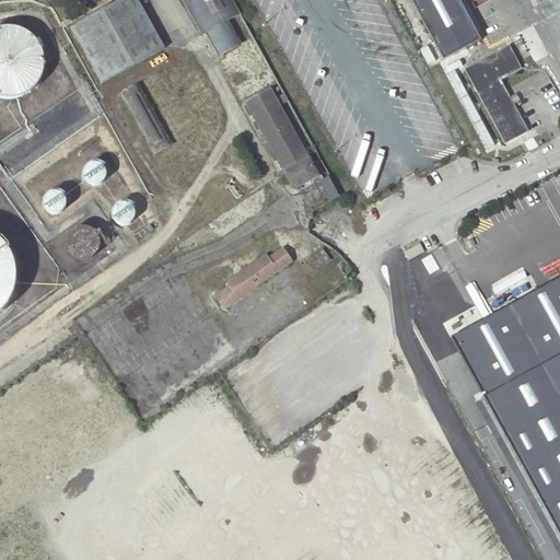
[(135,0),(120,0),(71,28),(102,83),(163,49),(135,0)]
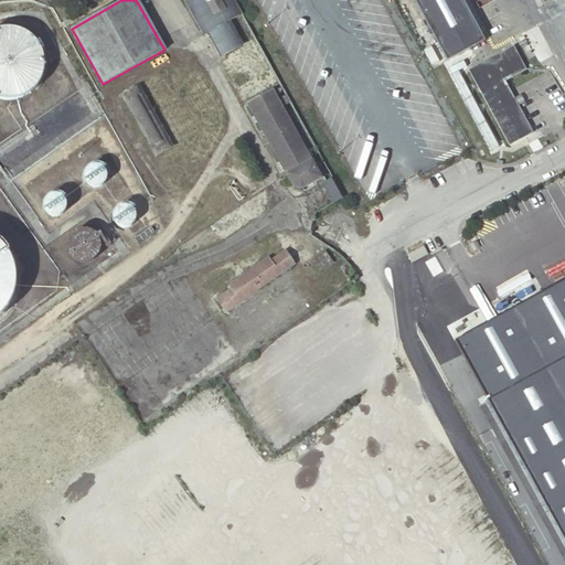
[(243,14),(234,0),(189,0),(221,56),(242,45),(230,21),(243,14)]
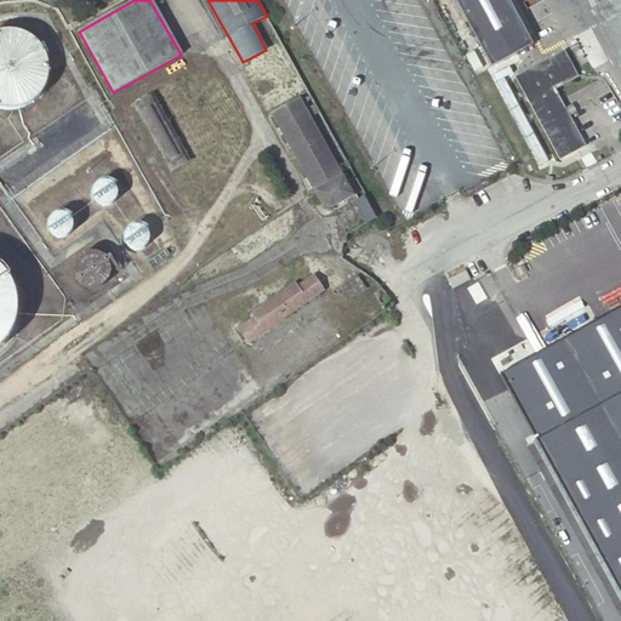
[(511,0),(457,0),(490,63),(533,41),(511,0)]
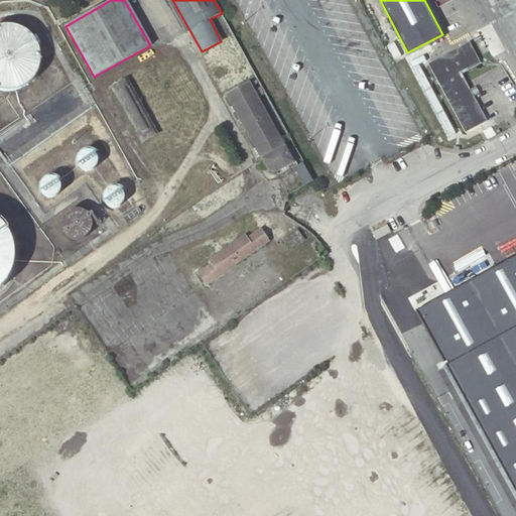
[(39,60),(37,49),(33,40),(27,32),(19,28),(9,25),(0,25),(0,90),(5,91),(16,90),(26,85),(33,78),(37,69),(39,60)]
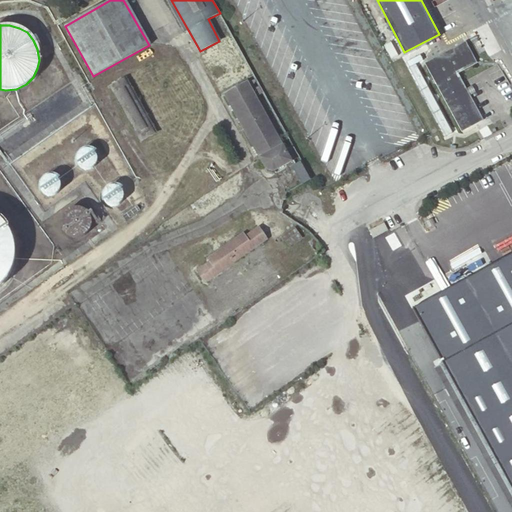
[(464,39),(424,60),(459,129),(480,118),(455,70),(475,60),(464,39)]
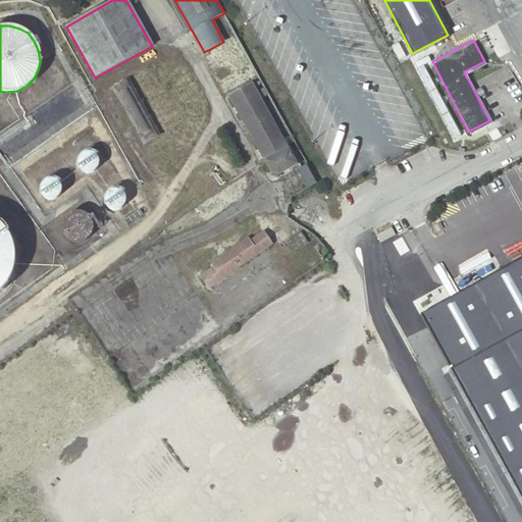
[(128,81),(113,89),(143,145),(159,136),(128,81)]
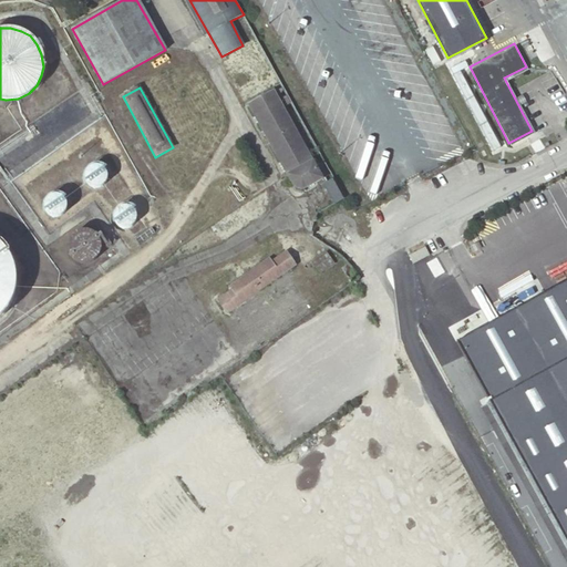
[(274,92),(246,106),(292,188),(300,191),(326,177),(321,167),(318,168),(313,161),(312,162),(274,92)]
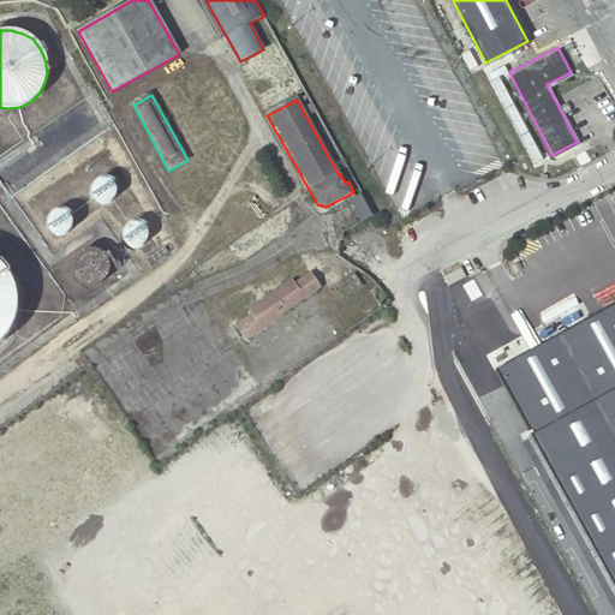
[(112,191),(112,189),(111,185),(108,183),(105,180),(103,180),(100,180),(97,181),(95,183),(93,184),(91,186),(91,189),(91,190),(91,192),(91,195),(94,197),(95,199),(97,201),(99,201),(102,201),(106,201),(108,199),(109,197),(112,193),(112,191)]
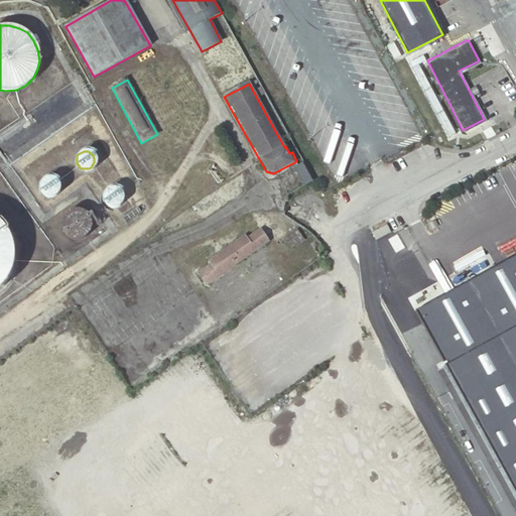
[(294,168),(304,185),(310,181),(301,164),(294,168)]
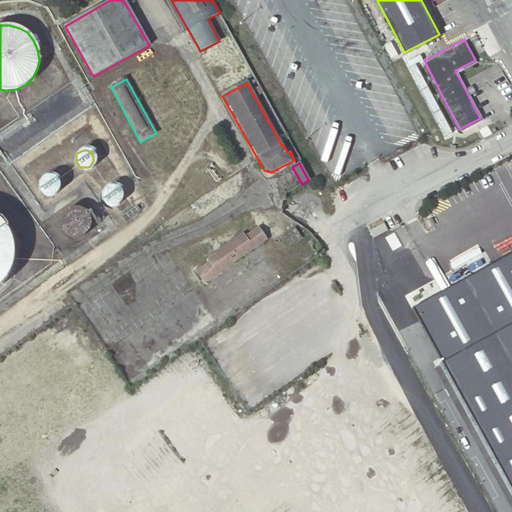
[(56,185),(56,183),(55,180),(53,178),(51,177),(49,176),(46,176),(44,177),(42,178),(41,179),(40,181),(39,183),(39,184),(39,186),(39,189),(41,191),(42,192),(44,193),(45,194),(48,194),(51,193),(53,192),(55,190),(56,187),(56,185)]
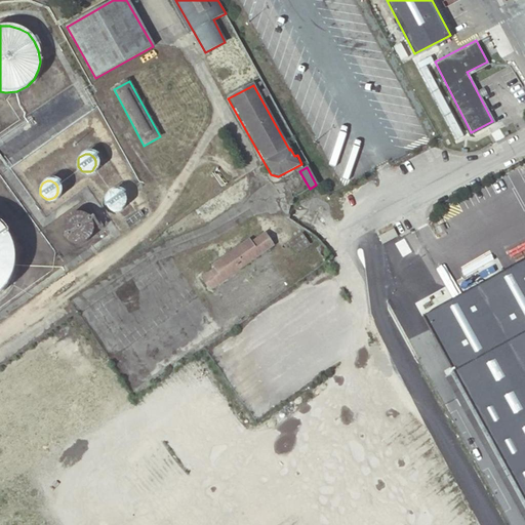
[(121,199),(121,197),(120,194),(118,192),(117,191),(113,189),(112,189),(109,189),(107,191),(105,192),(103,194),(102,196),(102,198),(102,200),(102,202),(103,204),(105,206),(106,206),(107,207),(109,208),(111,208),(113,208),(114,208),(118,206),(119,204),(120,202),(121,201),(121,199)]
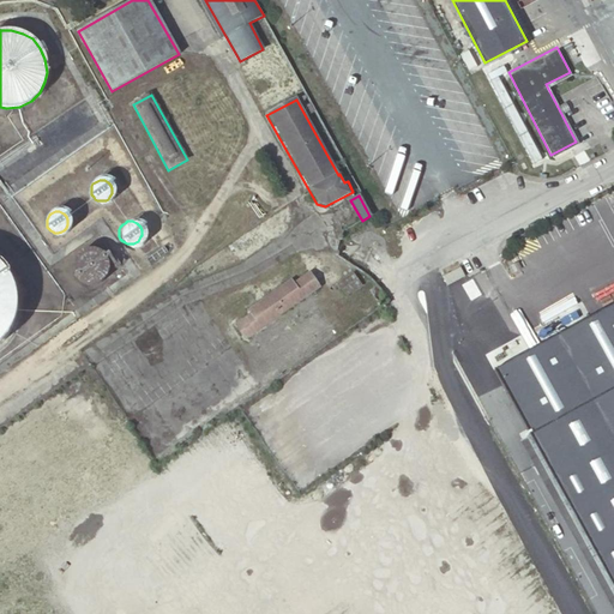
[(104,268),(104,263),(103,259),(100,254),(97,252),(90,250),(86,250),(80,251),(76,253),(73,257),(72,258),(70,263),(70,265),(70,269),(72,274),(74,277),(78,281),(82,283),(86,284),(92,283),(97,281),(101,278),(103,274),(104,268)]
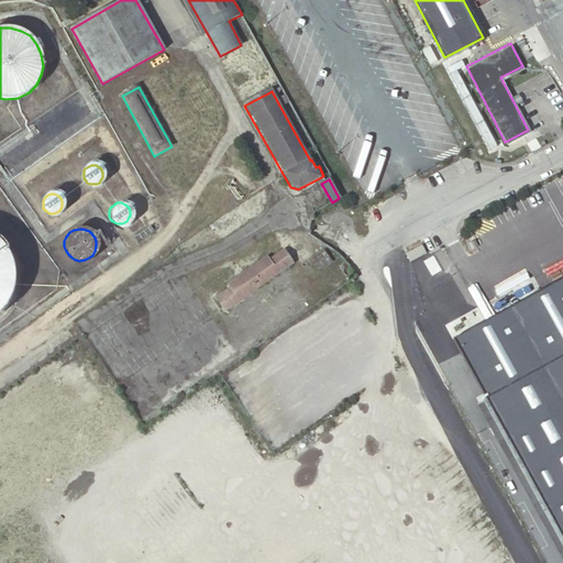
[(426,250),(421,242),(406,251),(410,258),(426,250)]
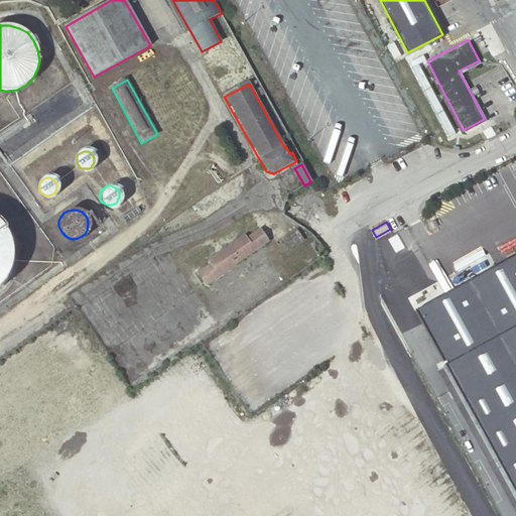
[(13,258),(11,243),(6,232),(0,224),(0,287),(3,285),(10,273),(13,258)]
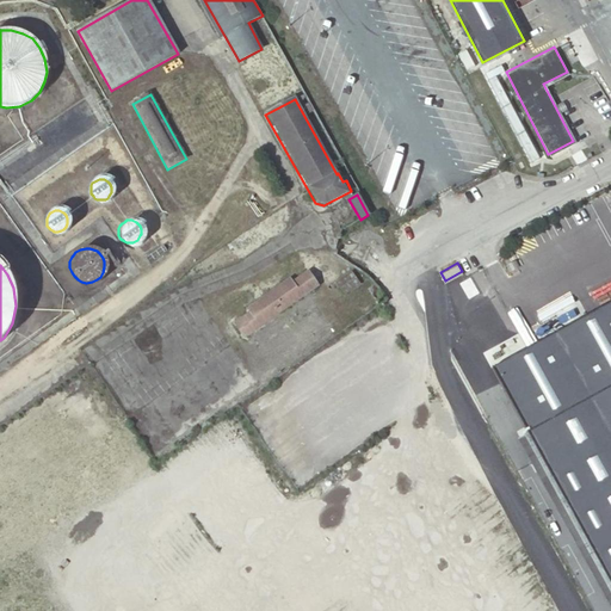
[(512,273),(520,290),(534,283),(525,266),(512,273)]
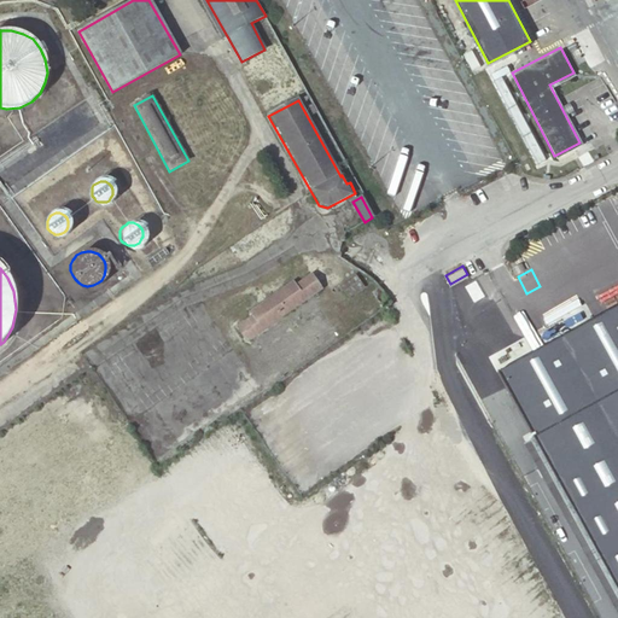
[(359,273),(342,284),(351,297),(368,285),(359,273)]
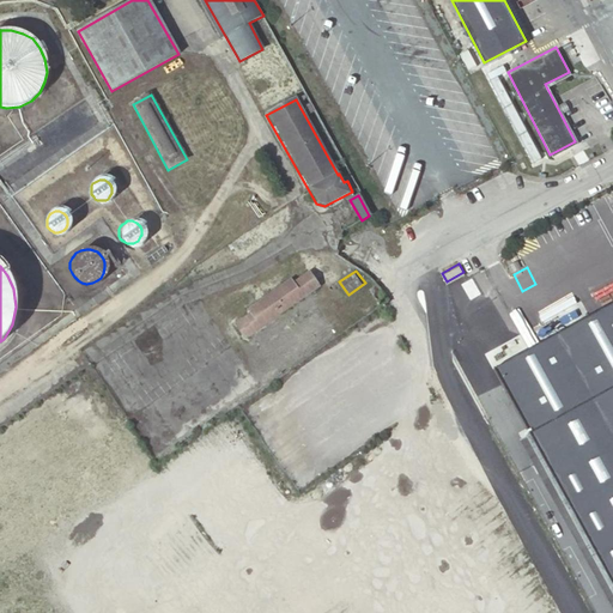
[(253,314),(236,325),(246,339),(320,287),(310,273),(295,284),(292,281),(250,311),(253,314)]
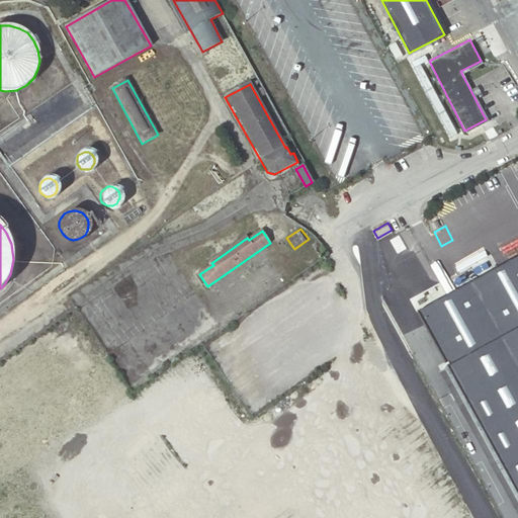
[(517,237),(426,288),(433,300),(417,310),(447,365),(517,493),(517,237)]
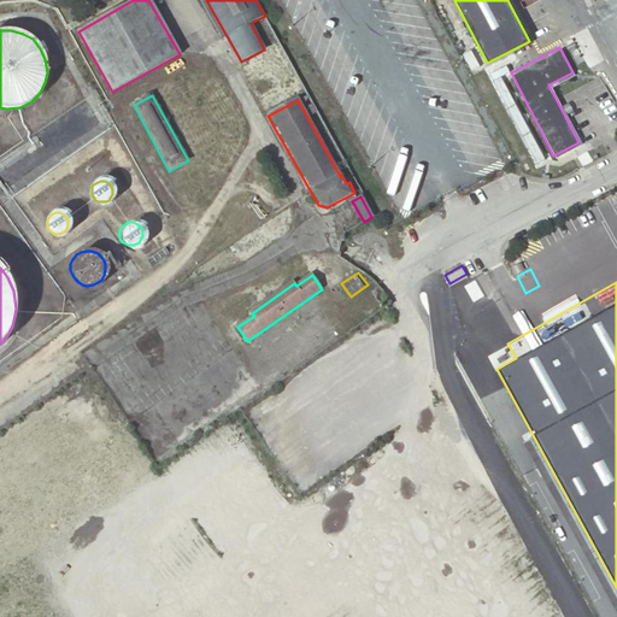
[(375,295),(383,310),(393,304),(392,301),(389,298),(383,289),(375,295)]
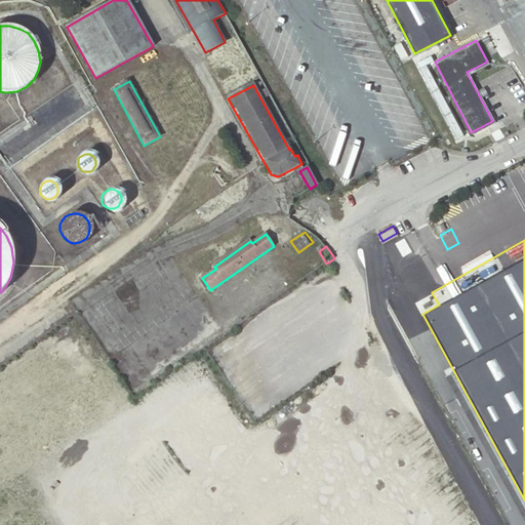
[(8,389),(30,418),(68,391),(47,361),(8,389)]
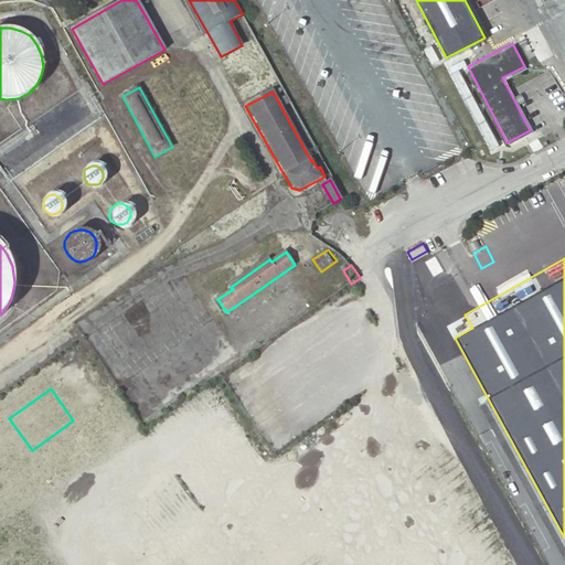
[(564,537),(488,398),(480,403),(564,558),(564,537)]
